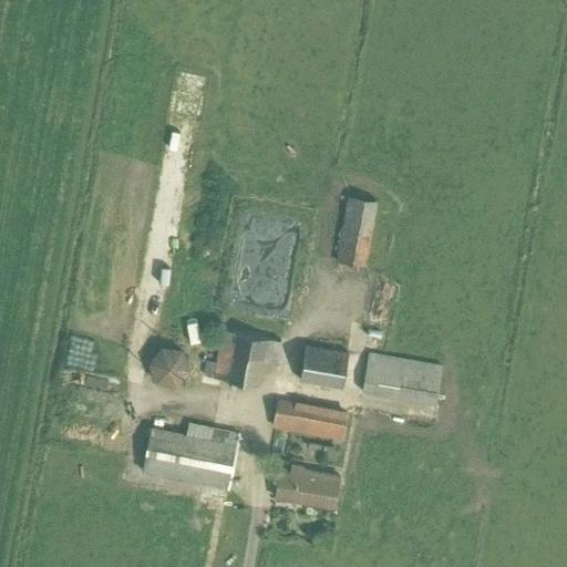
[(336,260),(366,267),(378,200),(348,195),(336,260)]
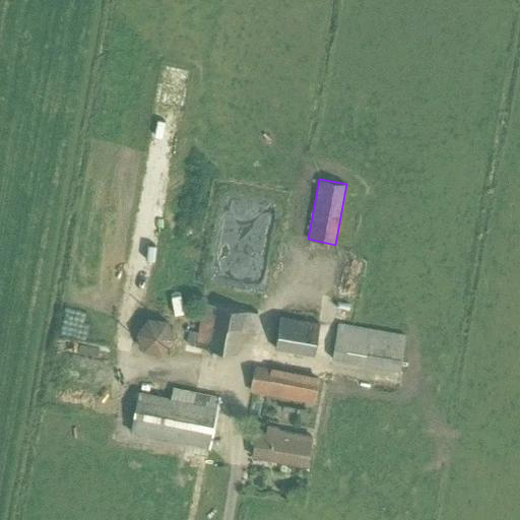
[(203,302),(198,331),(195,345),(238,353),(243,326),(256,329),(258,312),(203,302)]
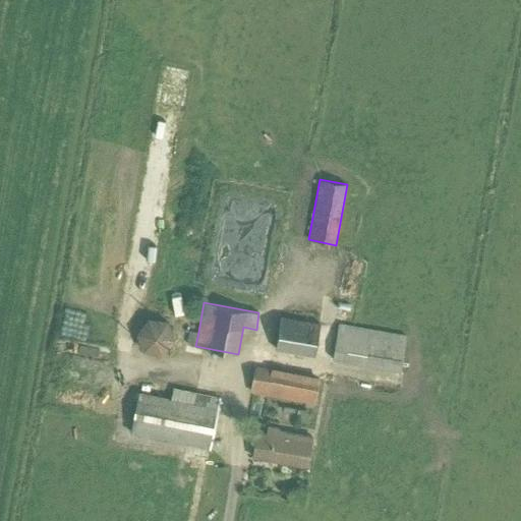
[(275,350),(314,356),(321,324),(282,315),(275,350)]
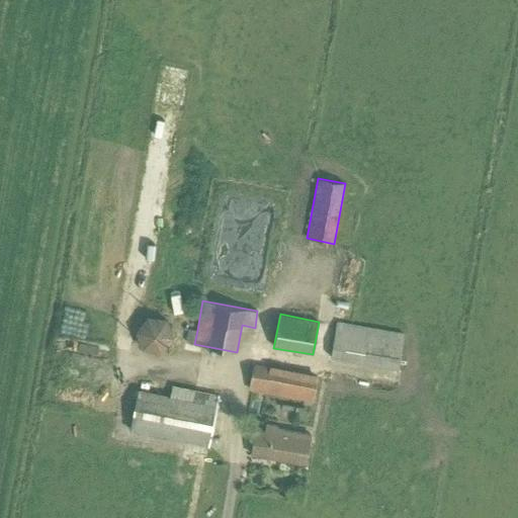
[(399,369),(405,333),(337,322),(331,358),(399,369)]
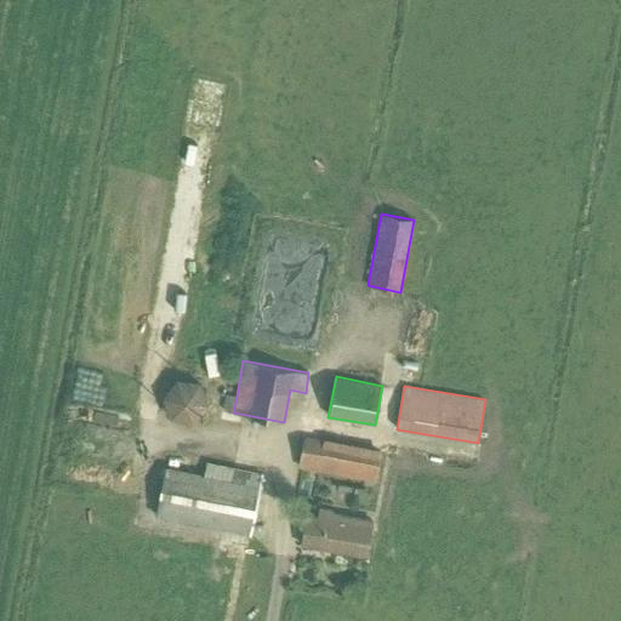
[(305,437),(300,467),(375,482),(381,449),(324,438),(305,437)]
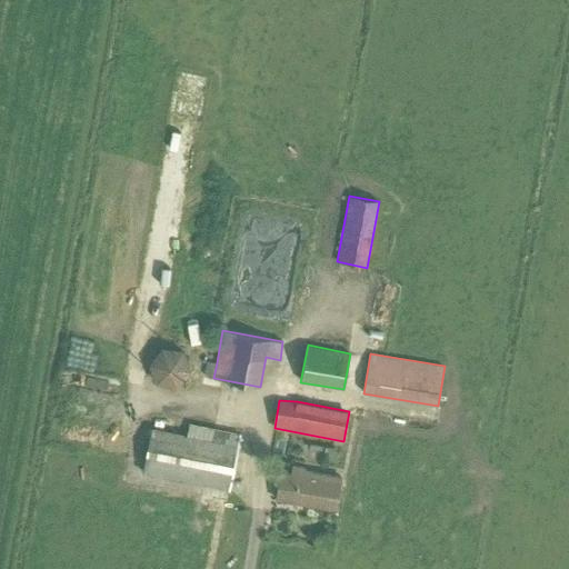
[(142,473),(230,490),(239,445),(241,433),(189,423),(186,435),(151,428),(142,473)]
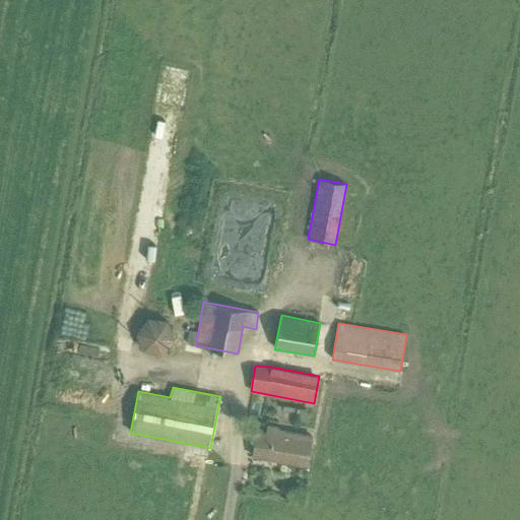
[(257,431),(252,456),(308,466),(312,436),(279,430),(279,427),(267,425),(267,432),(257,431)]
